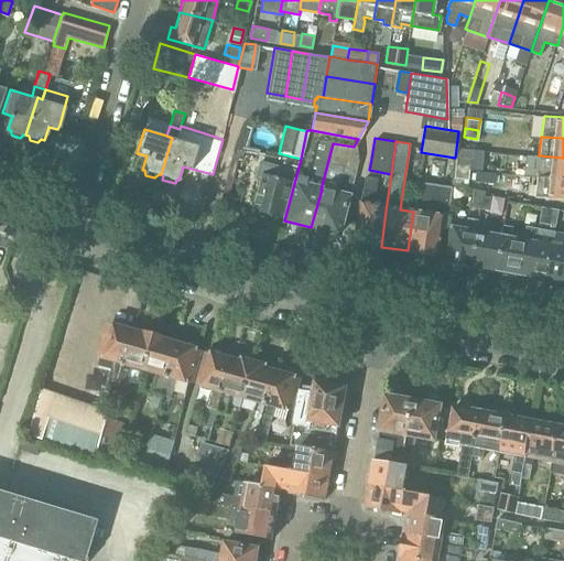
[(322,190),(311,227),(338,235),(348,194),(355,169),(357,162),(354,147),(334,143),(333,143),(327,161),(340,164),(333,193),(322,190)]
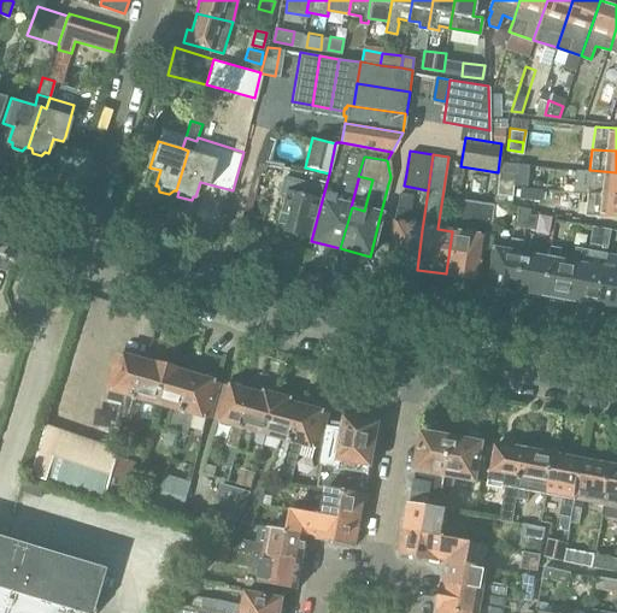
[(616,172),(589,170),(587,192),(616,194),(616,172)]
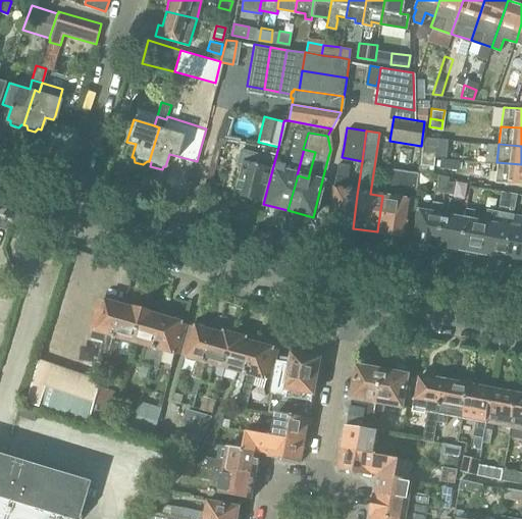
[(435,146),(422,145),(422,146),(421,154),(434,155),(435,146)]
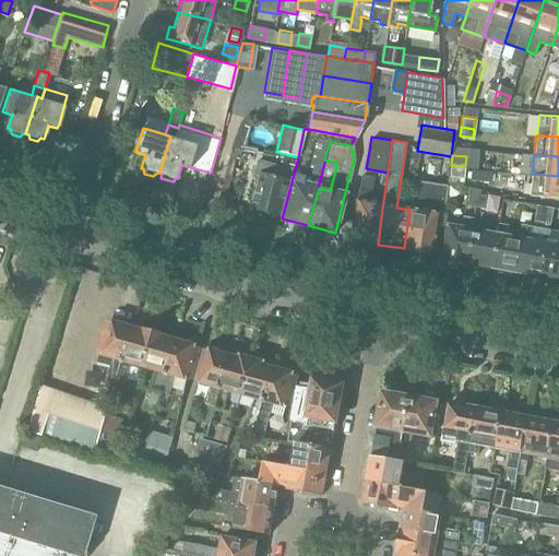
[(259,174),(250,208),(254,209),(258,212),(261,213),(265,211),(278,214),(290,168),(258,160),(254,173),(259,174)]
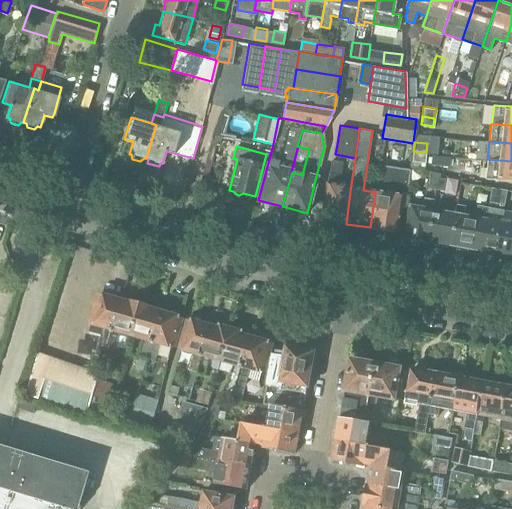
[(413,151),(412,160),(425,162),(426,152),(413,151)]
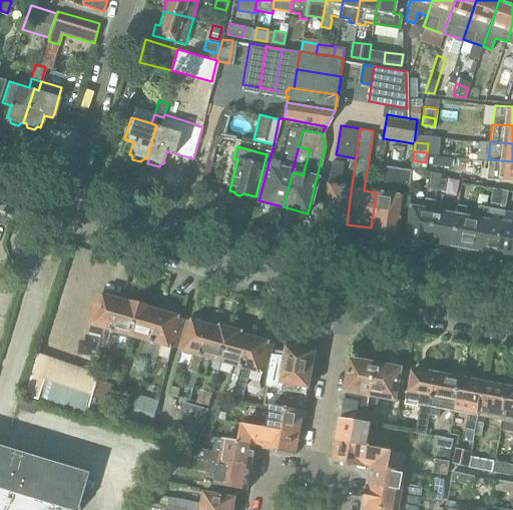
[(433,154),(431,163),(450,166),(451,156),(433,154)]
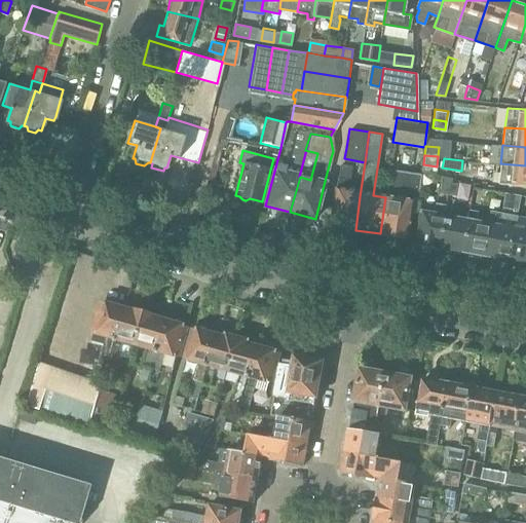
[(525,165),(500,163),(498,182),(525,185),(525,165)]
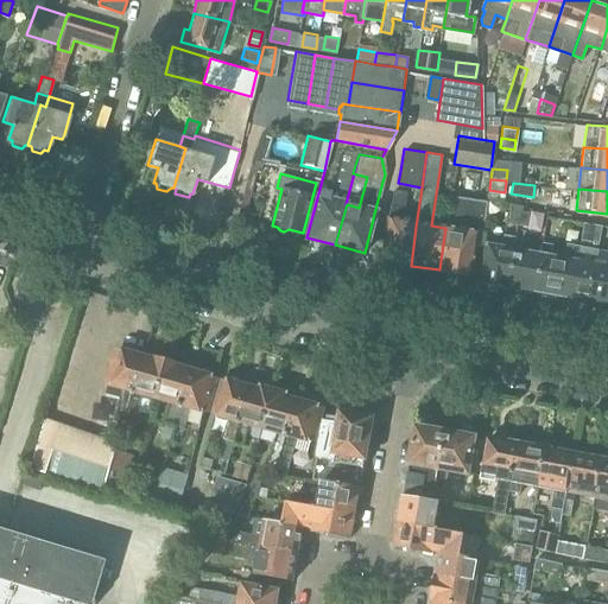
[(392,190),(381,261),(411,266),(416,227),(418,211),(399,209),(400,205),(403,205),(405,191),(392,190)]
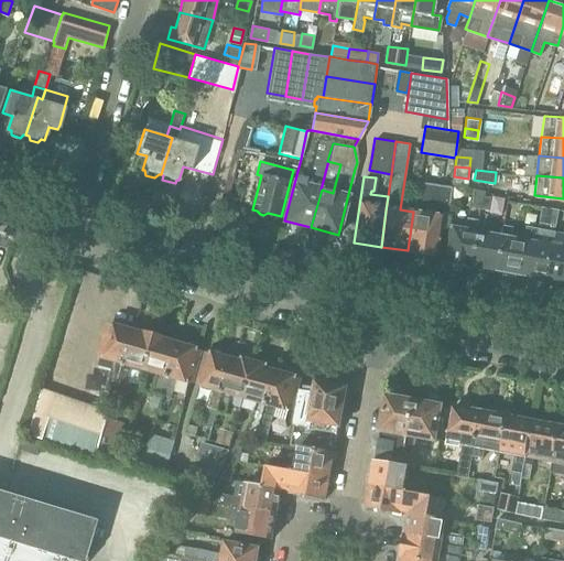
[(413,212),(408,250),(435,255),(440,227),(445,228),(452,185),(419,181),(413,212)]
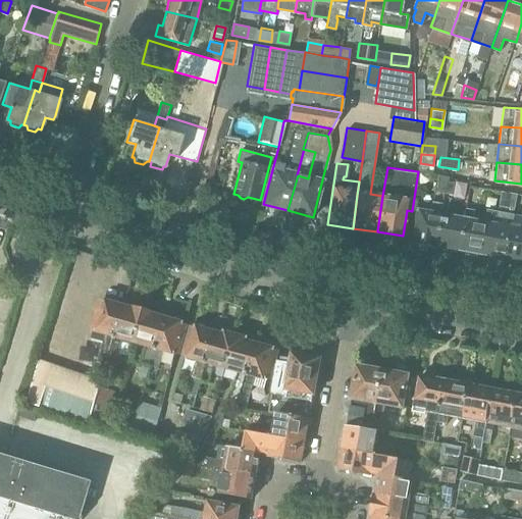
[(435,191),(444,192),(446,179),(437,178),(435,191)]
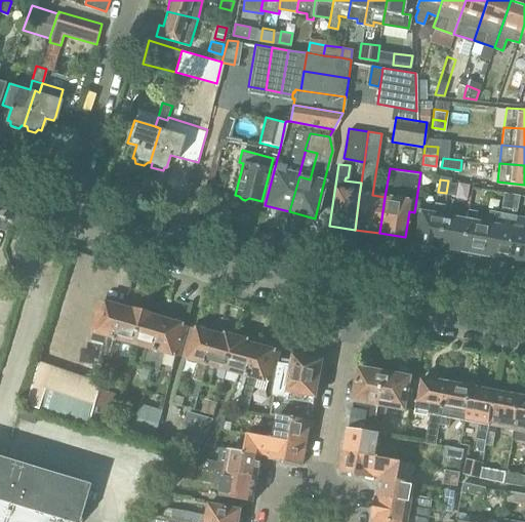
[(448,181),(446,193),(454,195),(456,183),(448,181)]
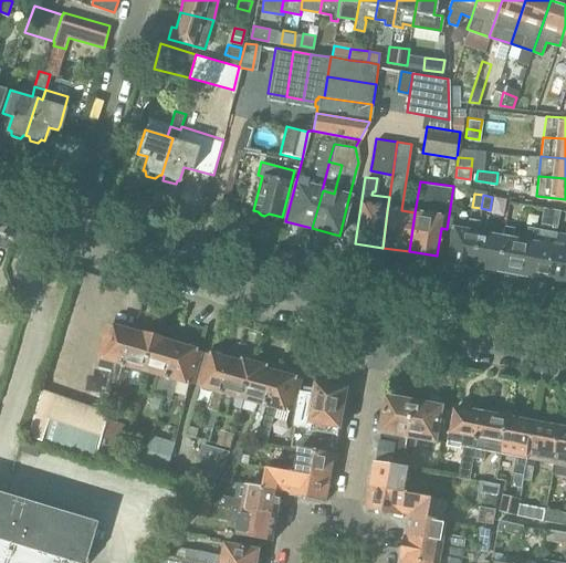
[(540,229),(531,275),(551,280),(549,282),(562,284),(562,281),(565,282),(565,243),(554,242),(561,210),(543,207),(540,228),(540,229)]
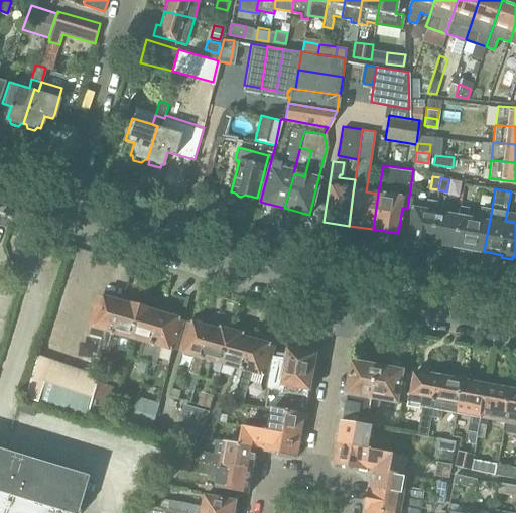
[(411,209),(405,239),(429,244),(430,241),(429,241),(436,201),(427,199),(425,211),(411,209)]
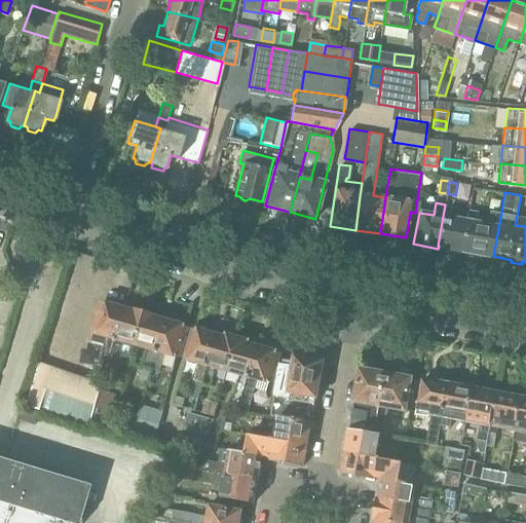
[(445,204),(438,246),(439,246),(448,248),(447,250),(458,253),(459,250),(461,250),(466,221),(452,219),(455,206),(445,204)]
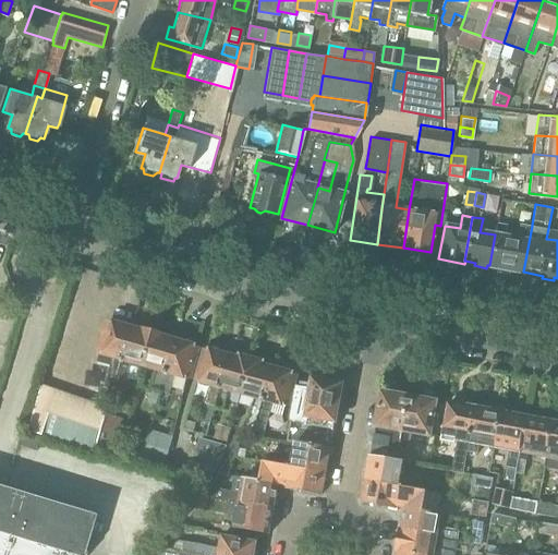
[(495,234),(489,265),(498,267),(497,269),(509,272),(510,269),(523,272),(532,226),(532,225),(520,222),(517,239),(505,237),(507,222),(497,221),(495,234)]
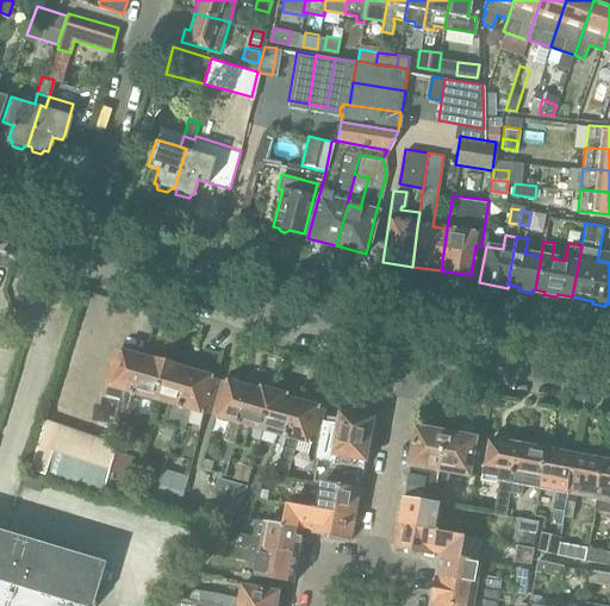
[(119,348),(106,393),(120,397),(114,419),(123,423),(126,411),(143,355),(132,351),(132,349),(122,347),(122,349),(119,348)]
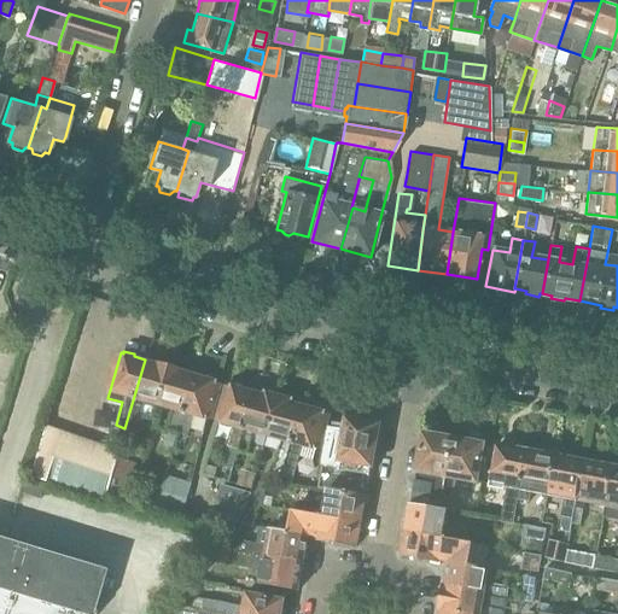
[(145,360),(128,416),(138,419),(145,397),(159,402),(170,364),(153,360),(152,362),(145,360)]
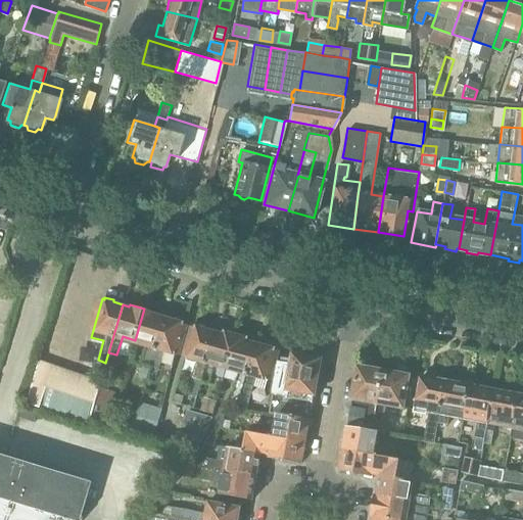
[(144,309),(135,340),(146,343),(141,362),(142,362),(138,375),(138,376),(147,378),(150,368),(150,365),(151,365),(164,317),(157,315),(158,313),(144,309)]
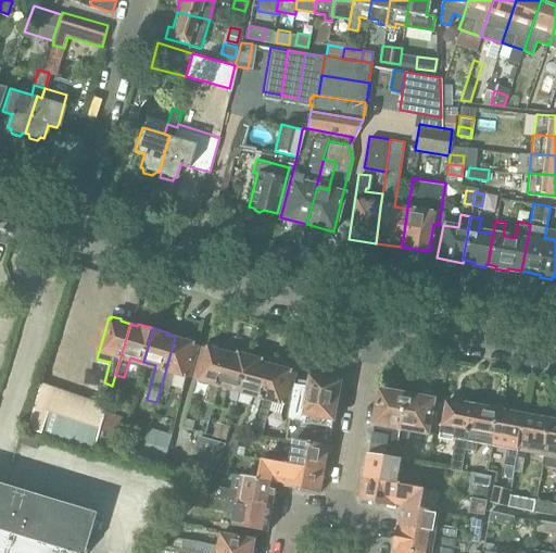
[(175,337),(161,388),(168,390),(174,371),(188,375),(197,343),(194,342),(194,340),(186,337),(185,340),(175,337)]
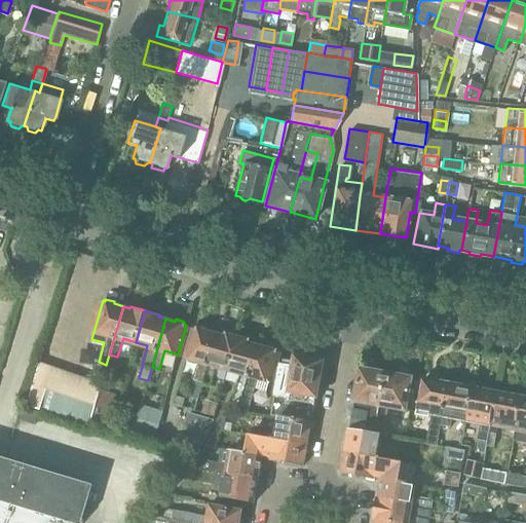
[(194,327),(185,357),(198,360),(199,360),(190,393),(192,396),(198,398),(202,381),(201,381),(216,333),(207,330),(208,328),(198,325),(197,328),(194,327)]
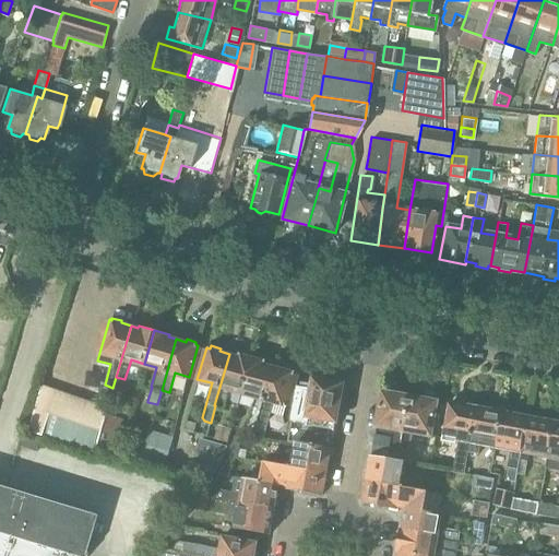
[(229,354),(214,405),(215,405),(224,407),(225,406),(229,388),(241,391),(251,357),(237,353),(236,356),(229,354)]
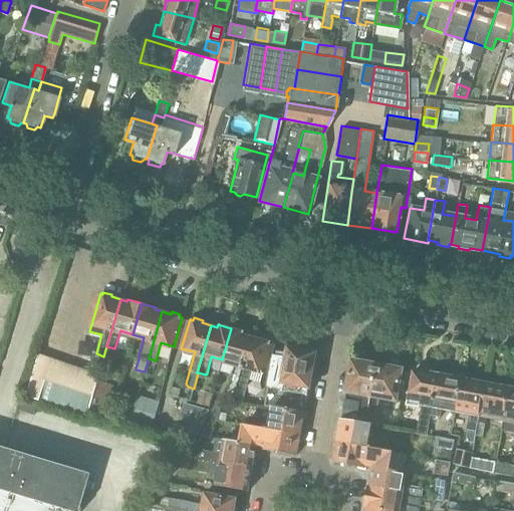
[(230,381),(222,397),(233,399),(248,345),(251,336),(244,334),(245,332),(231,328),(222,359),(234,362),(235,363),(230,381)]
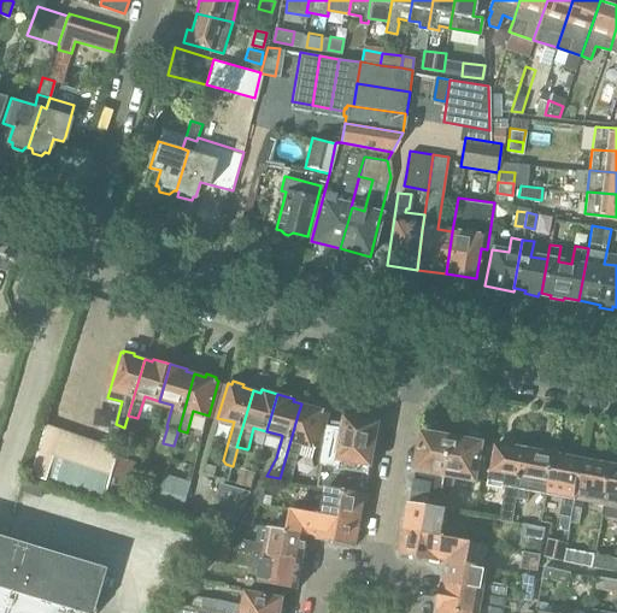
[(298,414),(280,478),(281,479),(282,478),(292,481),(303,442),(316,446),(325,411),(323,411),(324,407),(312,405),(312,407),(301,404),(298,414)]
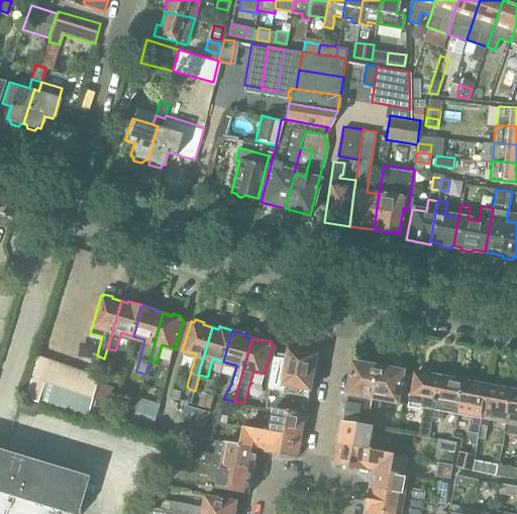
[(277,348),(267,407),(306,415),(309,400),(317,354),(291,349),(291,350),(277,348)]
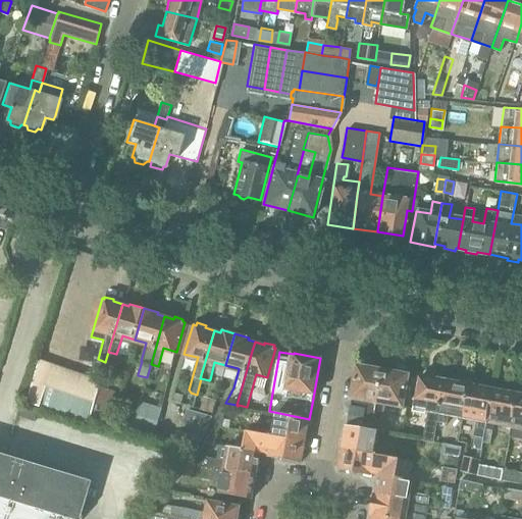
[(98,384),(100,384),(102,379),(40,357),(28,401),(89,422),(90,416),(89,415),(90,415),(98,384)]
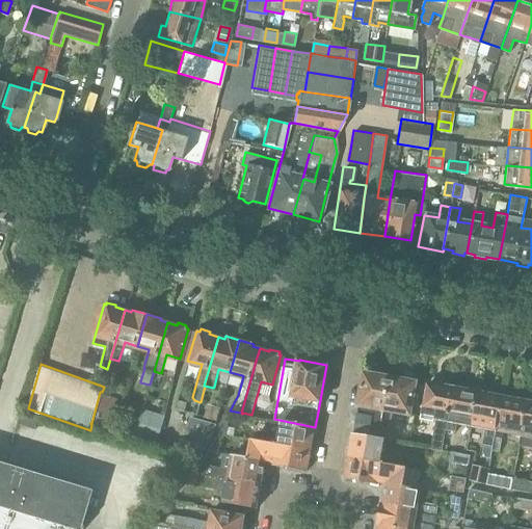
[(355,421),(352,434),(379,440),(384,408),(391,376),(381,374),(381,372),(372,370),(372,373),(364,371),(358,404),(355,421)]
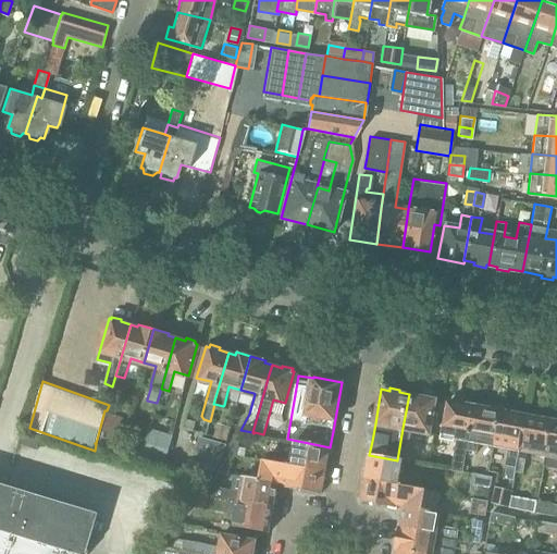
[(403,428),(397,460),(407,462),(412,431),(412,430),(431,433),(436,399),(433,398),(434,395),(422,393),(421,396),(409,394),(403,428)]
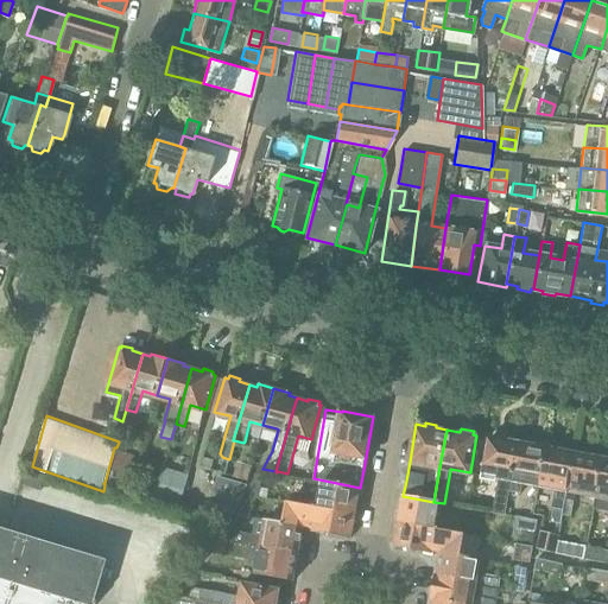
[(489,437),(482,475),(499,477),(493,512),(506,513),(510,489),(518,443),(489,437)]
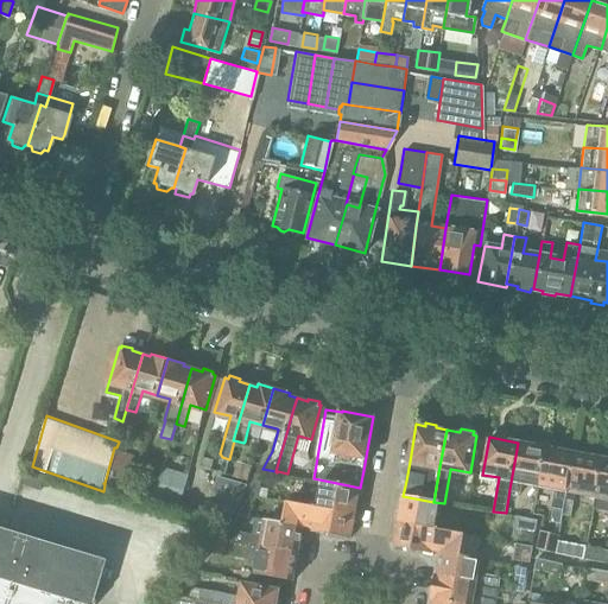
[(518,443),(510,489),(521,491),(523,483),(523,482),(539,484),(546,447),(518,443)]
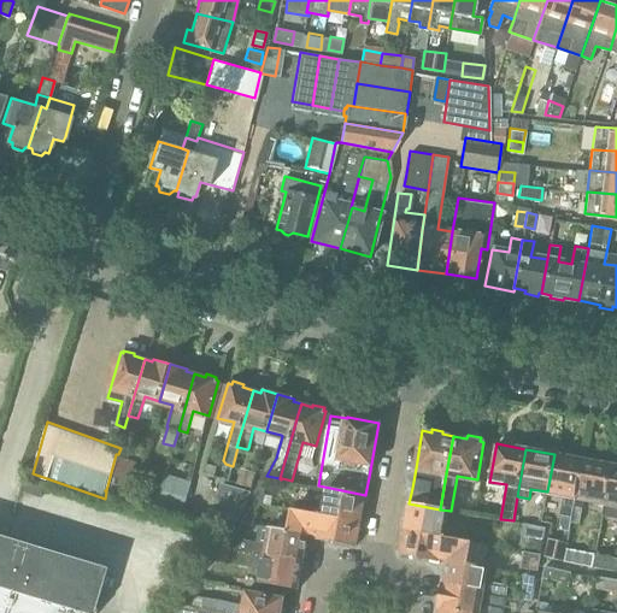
[(116,454),(106,490),(105,490),(106,491),(125,496),(137,460),(118,454),(116,454)]
